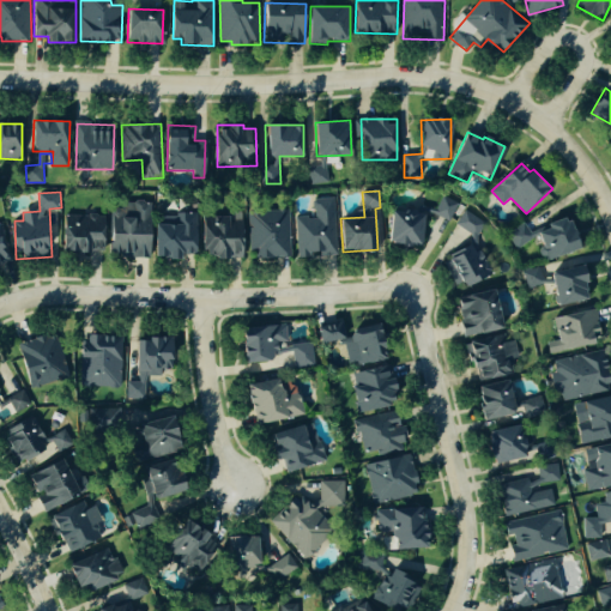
[(435,213),(451,221),(459,201),(443,194),(435,213)]
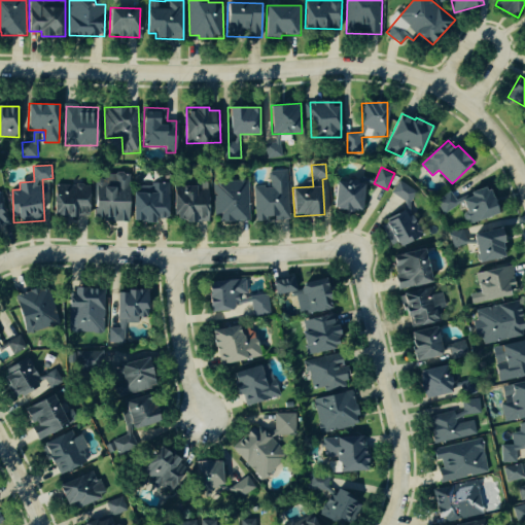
[(256,220),(290,218),(288,170),(271,170),(272,185),(254,186),(256,220)]
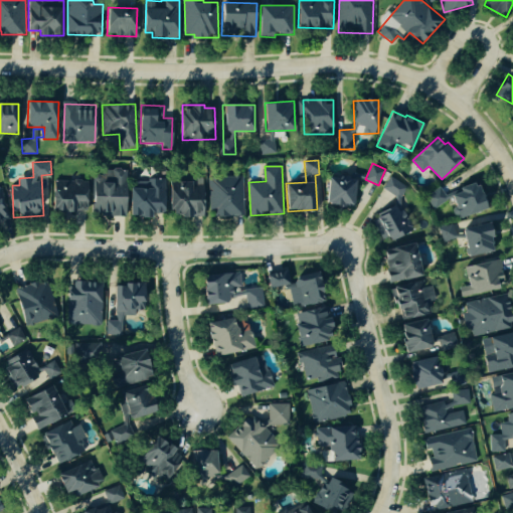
[(93,213),(109,213),(109,217),(127,217),(127,169),(103,168),(103,174),(94,174),(93,213)]
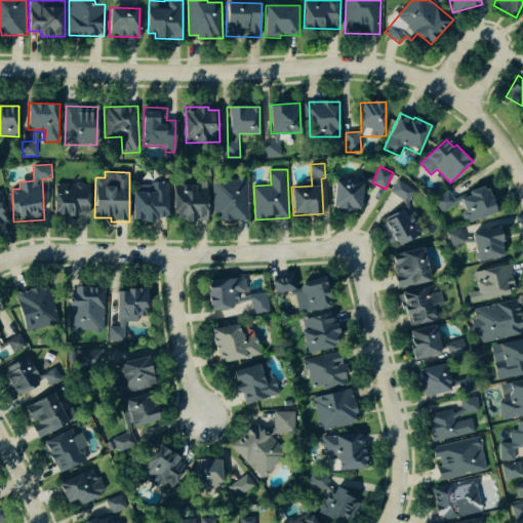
[(391,192),(409,203),(416,190),(399,178),(391,192)]
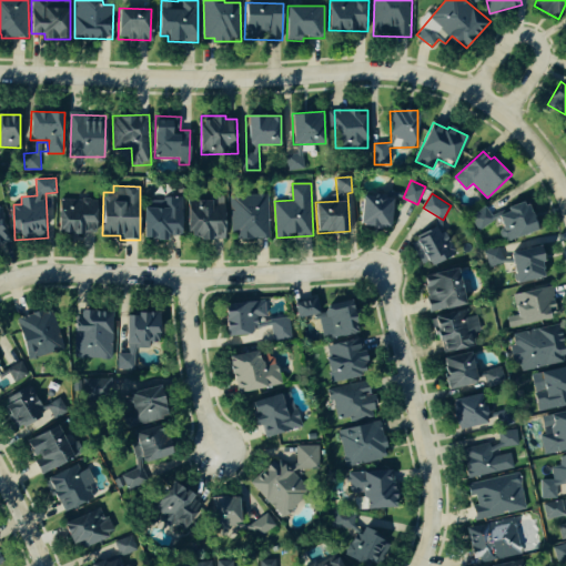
[(239,231),(239,238),(269,239),(271,195),(232,194),(231,231),(239,231)]
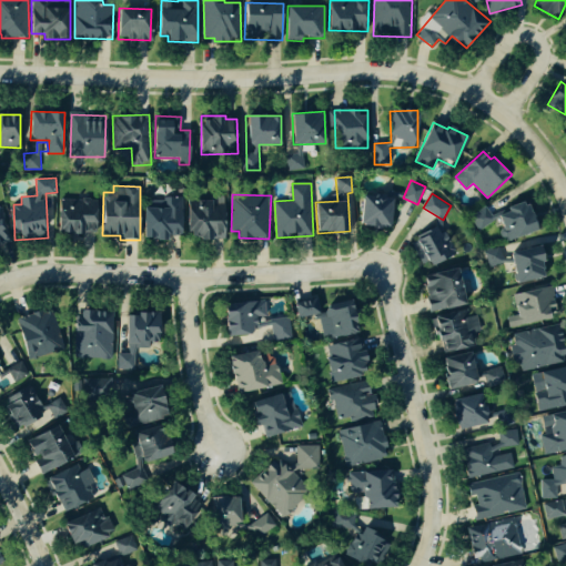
[(394,198),(363,194),(360,225),(391,229),(394,198)]
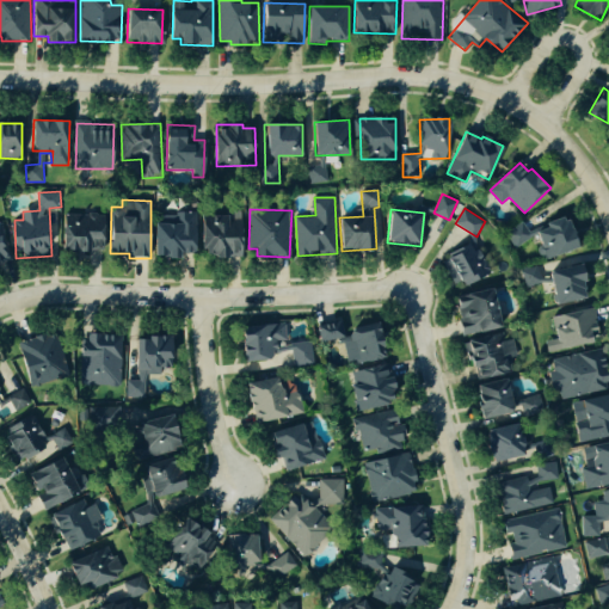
[(196,253),(197,213),(165,213),(164,223),(155,223),(154,257),(184,258),(184,252),(196,253)]
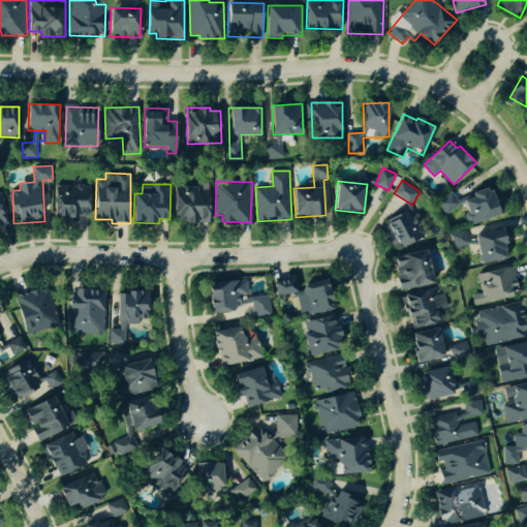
[(55,217),(91,217),(91,185),(56,185),(55,217)]
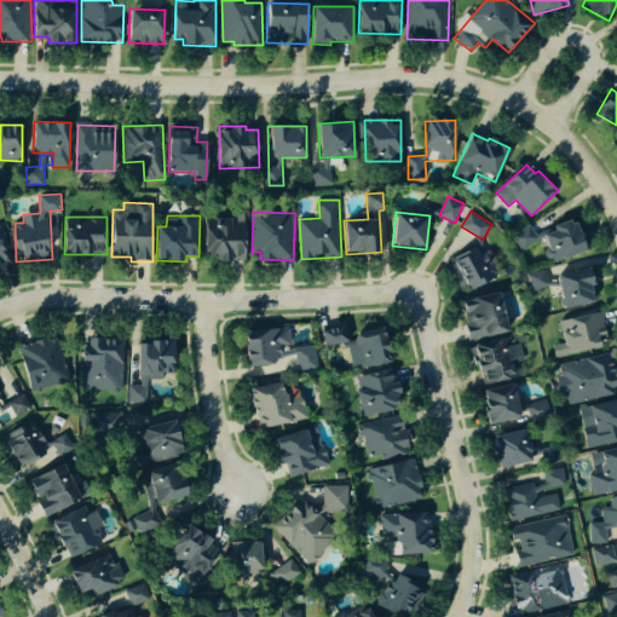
[(205,220),(206,261),(246,260),(244,219),(205,220)]
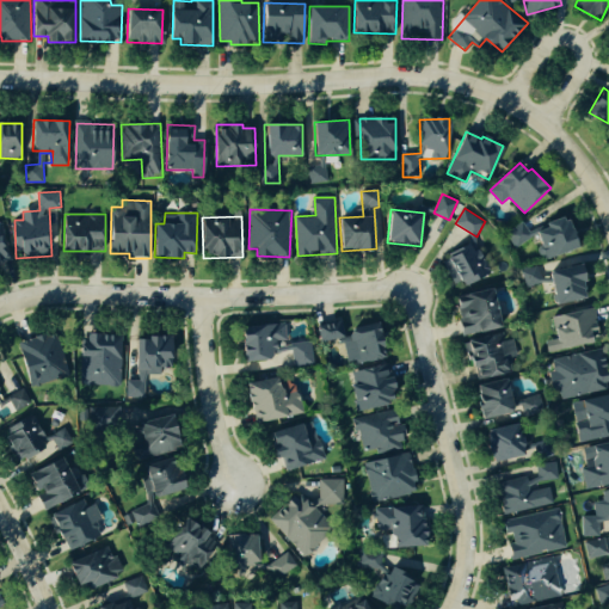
[(578,250),(570,217),(527,229),(526,223),(508,228),(512,245),(537,238),(543,259),(578,250)]
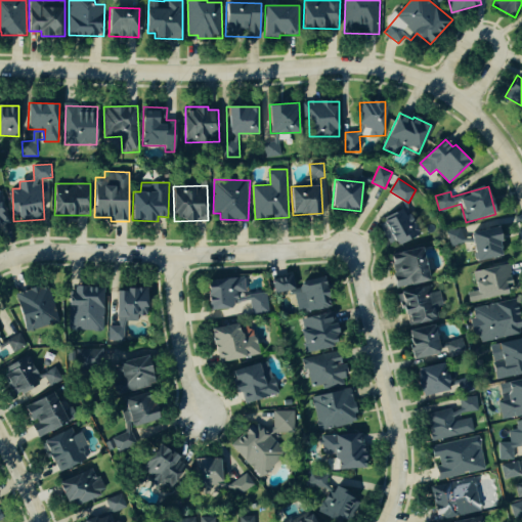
[(0,188),(0,225),(10,223),(0,188)]
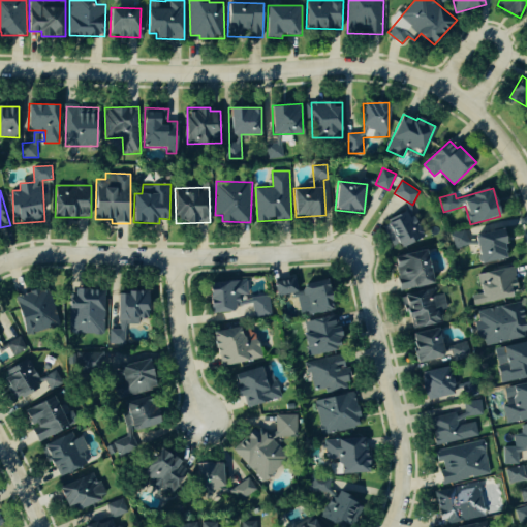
[(397,247),(424,236),(412,208),(385,219),(397,247)]
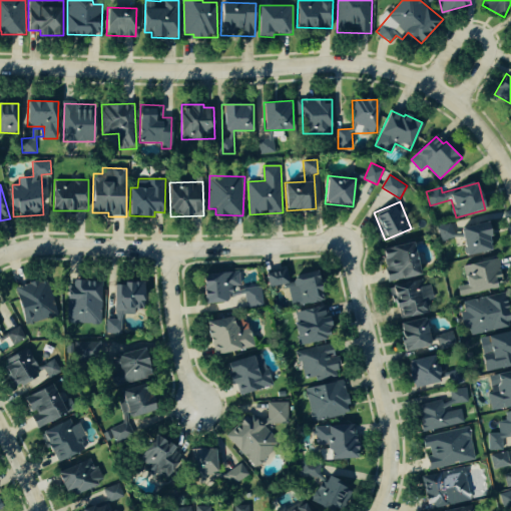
[(438,226),(442,240),(461,235),(457,221),(438,226)]
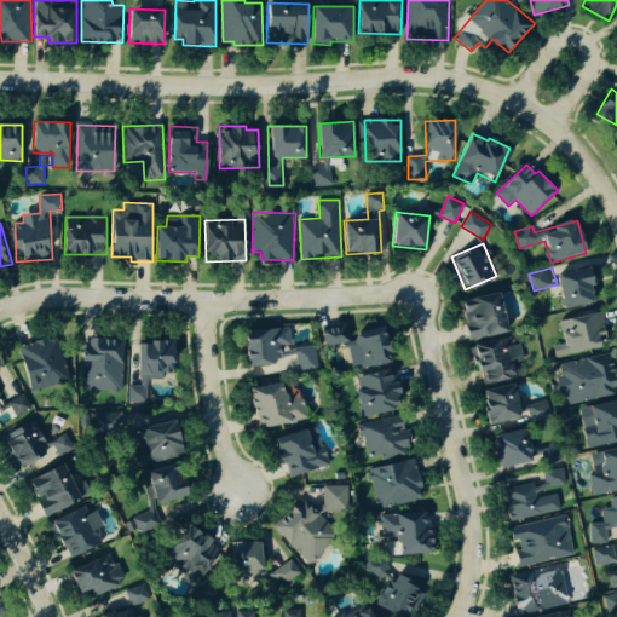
[(557,275),(564,309),(597,301),(588,267),(557,275)]
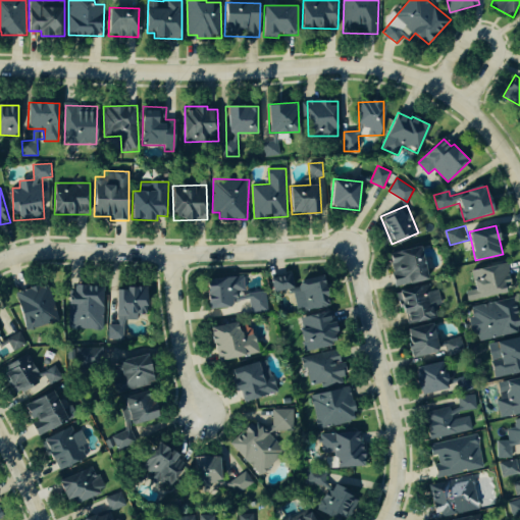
[(428,279),(421,246),(390,253),(397,287),(428,279)]
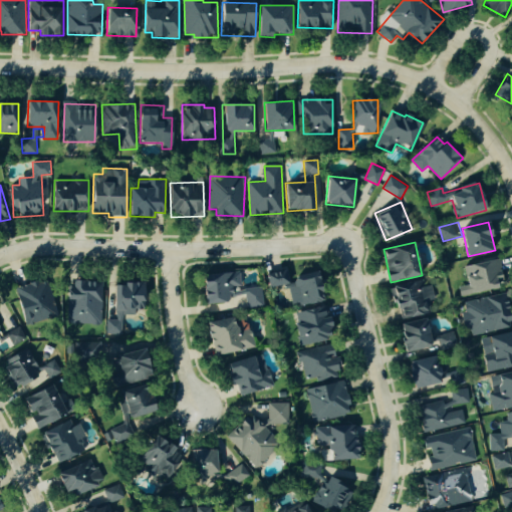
[(465,264),(468,285),(459,286),(460,295),(502,288),(499,271),(506,270),(504,258),(465,264)]
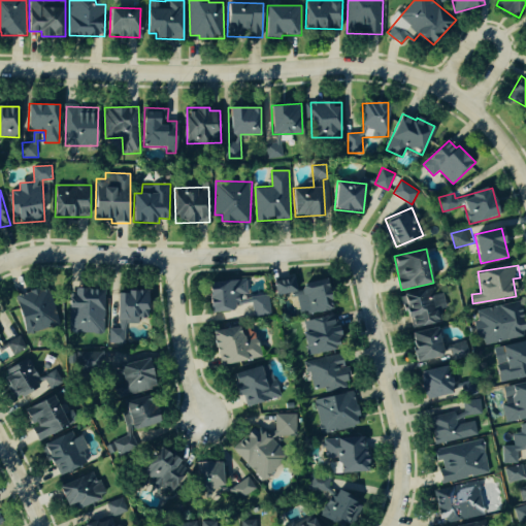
[(333,308),(328,278),(299,284),(297,275),(274,280),(277,295),(296,292),(301,315),(333,308)]
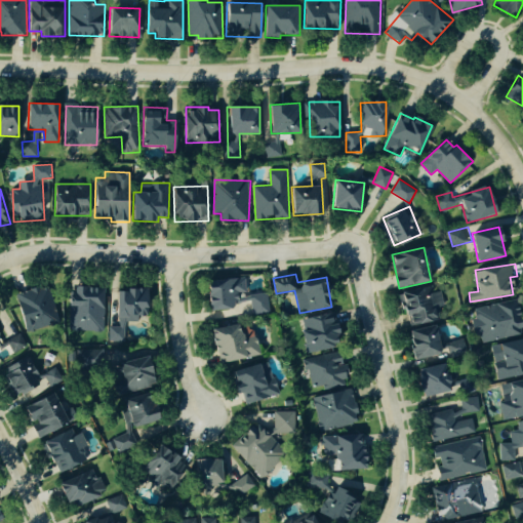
[(207,281),(209,311),(234,309),(233,302),(251,299),(252,314),(270,313),(268,292),(247,294),(246,278),(207,281)]
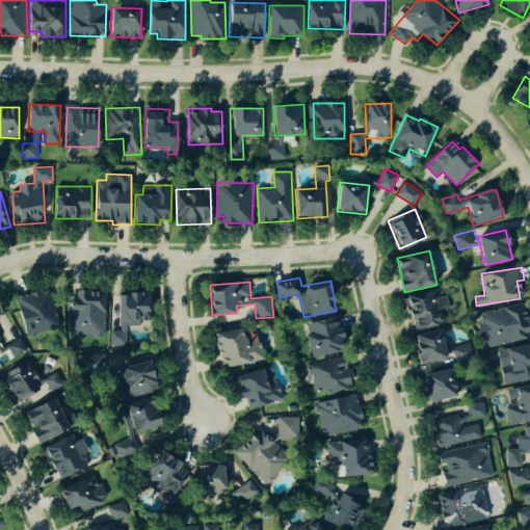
[(414,329),(444,324),(438,290),(407,295),(414,329)]
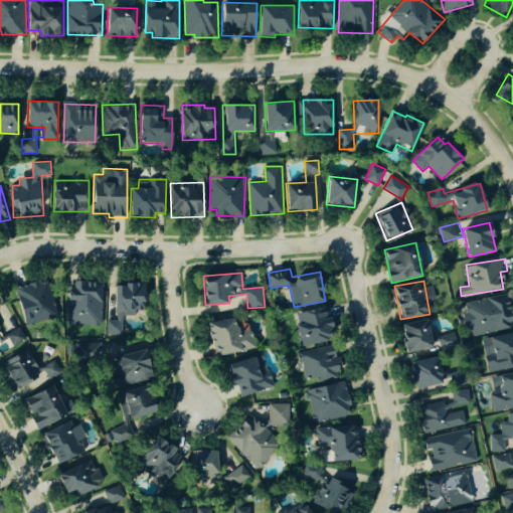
[(104,282),(69,282),(68,324),(103,325),(104,282)]
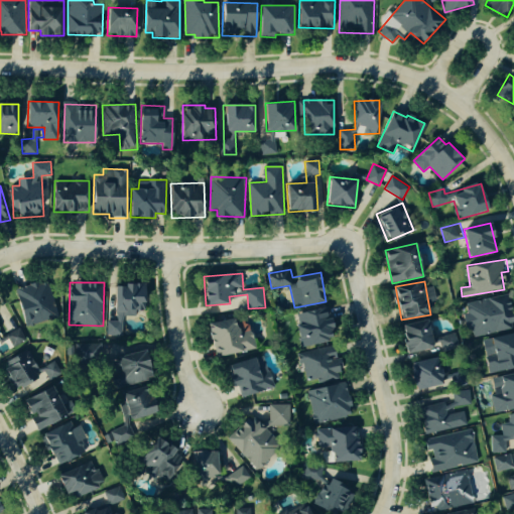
[(27,328),(65,313),(58,296),(50,299),(44,283),(35,287),(34,284),(14,291),(27,328)]
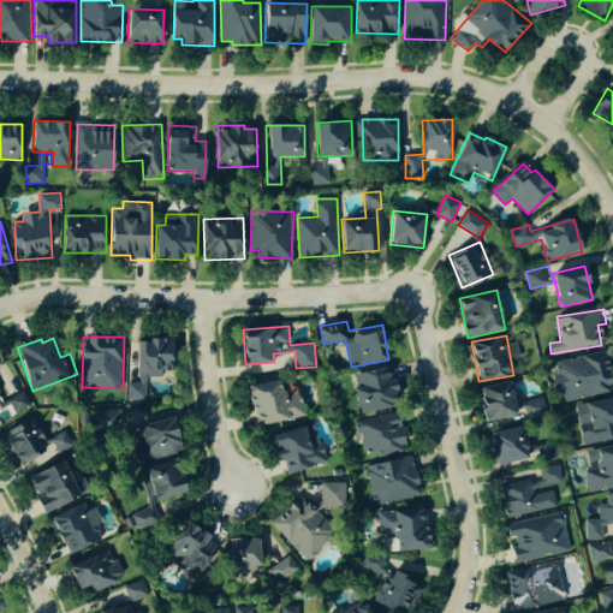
[(147,400),(148,376),(162,376),(162,368),(173,369),(174,339),(140,338),(138,384),(129,382),(129,399),(147,400)]
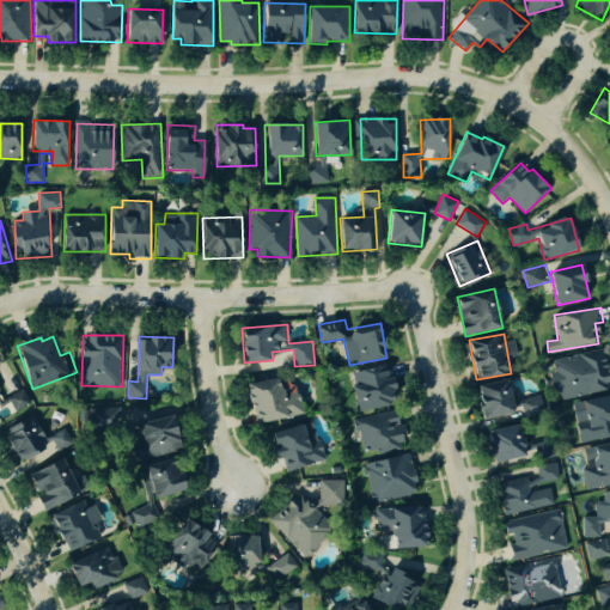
[(555,391),(562,390),(563,398),(609,389),(609,376),(604,349),(549,360),(555,391)]
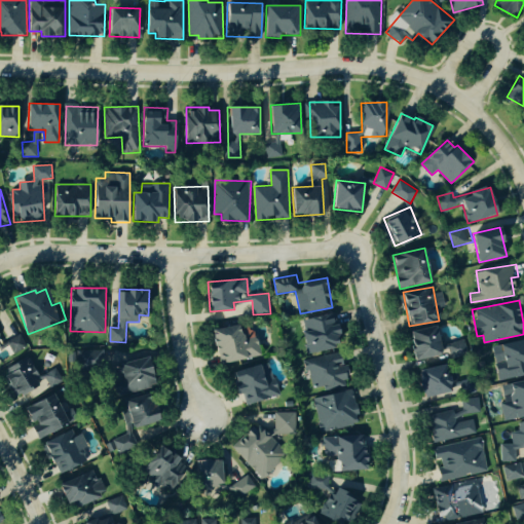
[(301,320),(308,353),(340,346),(333,312),(301,320)]
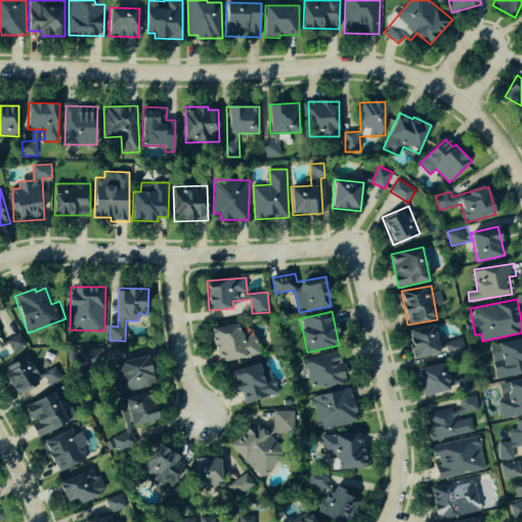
[(218,362),(260,354),(256,332),(241,335),(238,322),(212,328),(218,362)]
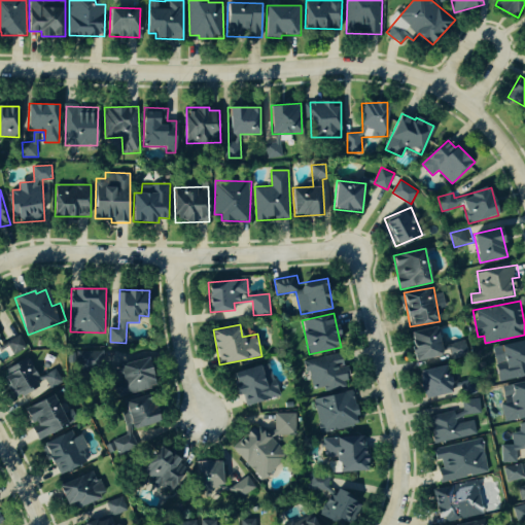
[(411,331),(416,360),(444,356),(439,326),(411,331)]
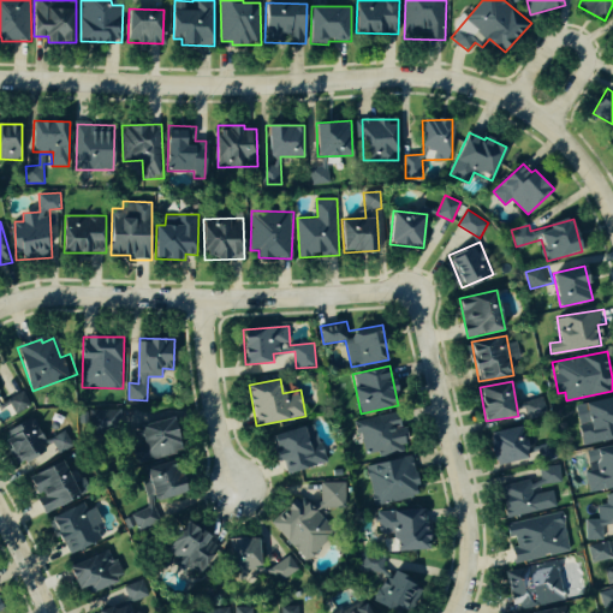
[(17,414),(33,405),(24,391),(10,398),(17,414)]
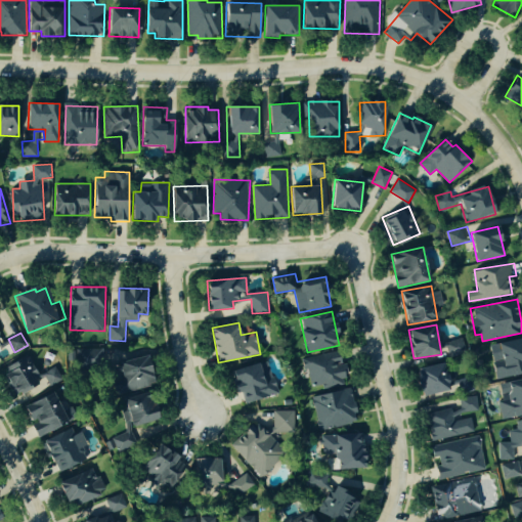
[(467,351),(462,337),(446,343),(451,357),(467,351)]
